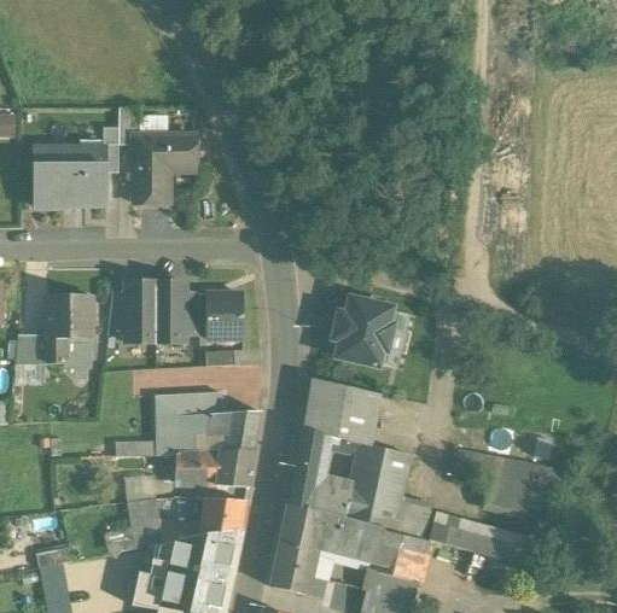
[(140,133),(140,106),(118,106),(118,141),(118,142),(134,142),(134,133),(140,133)]
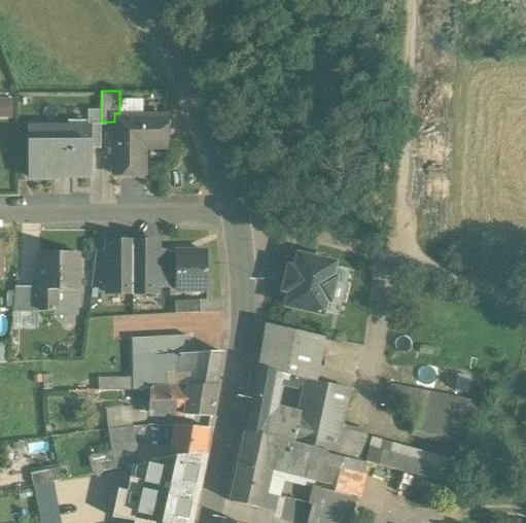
[(31,105),(15,105),(16,117),(31,117),(31,105)]
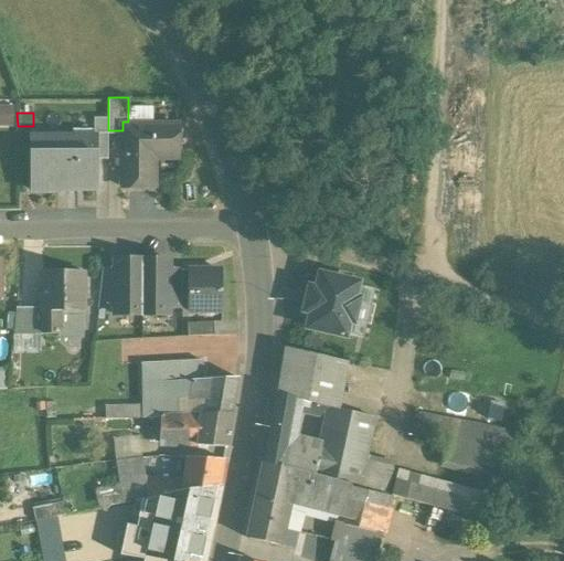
[(128,122),(123,122),(123,130),(123,183),(156,183),(156,155),(179,155),(179,122),(128,122)]
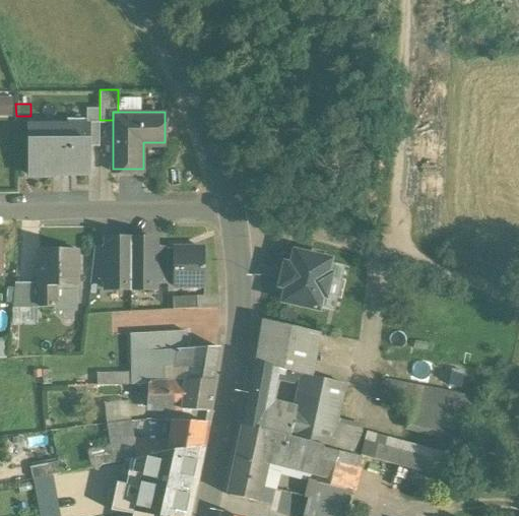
[(100,119),(87,119),(87,124),(88,124),(88,143),(100,143),(100,120),(100,119)]
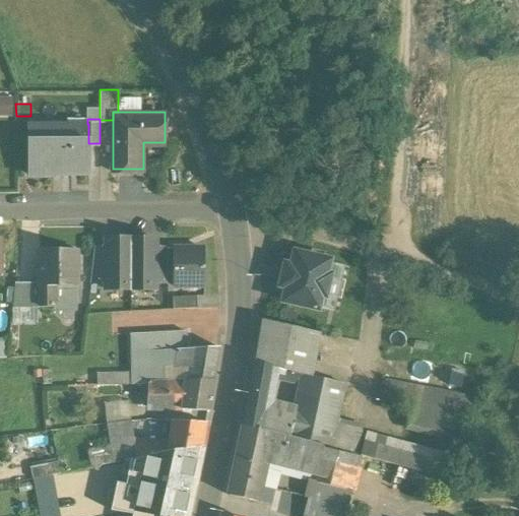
[(87,124),(51,124),(51,129),(34,129),(34,124),(31,124),(31,173),(53,172),(53,170),(88,169),(88,143),(88,124),(87,124)]
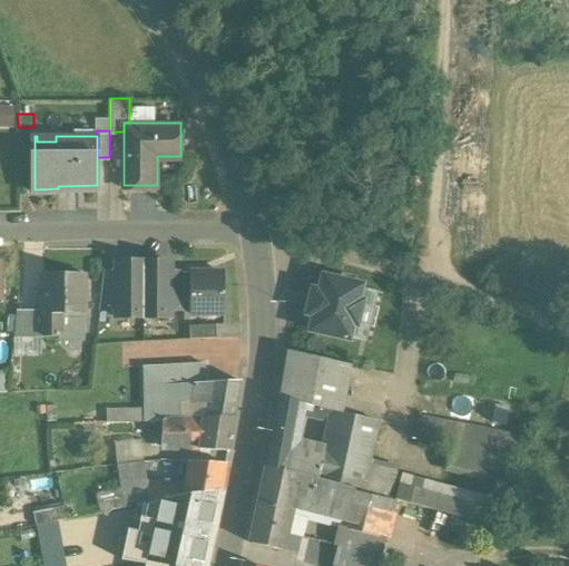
[(144,259),(118,259),(118,271),(117,271),(117,308),(117,314),(144,314),(144,259)]
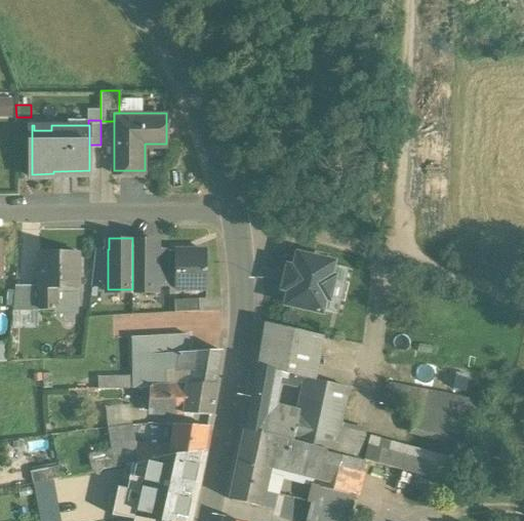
[(157,238),(132,238),(132,289),(157,289),(157,283),(157,249),(157,238)]
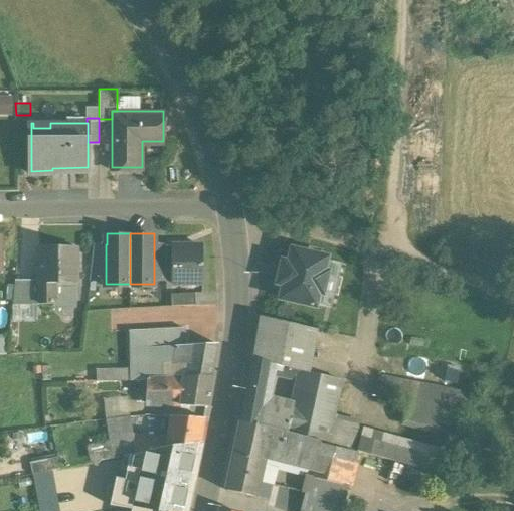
[(202,243),(172,243),(171,264),(171,281),(202,280),(202,243)]
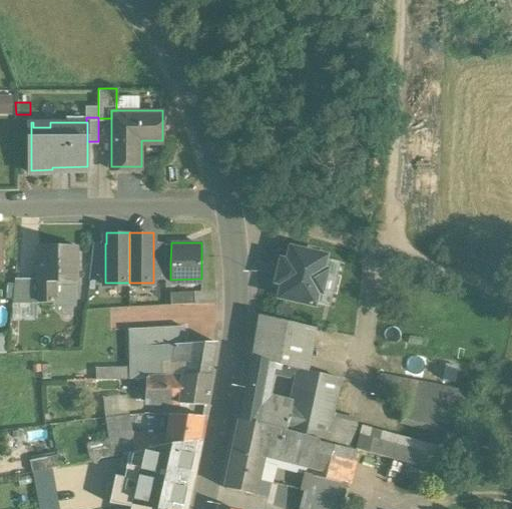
[(105,243),(93,243),(89,276),(105,277),(105,243)]
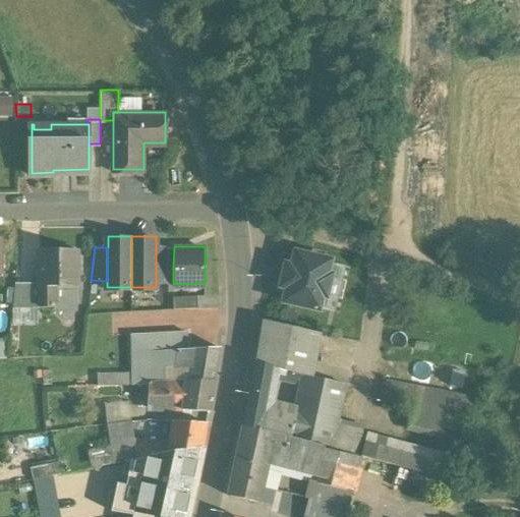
[(168,247),(156,247),(156,281),(168,281),(168,272),(168,267),(168,247)]
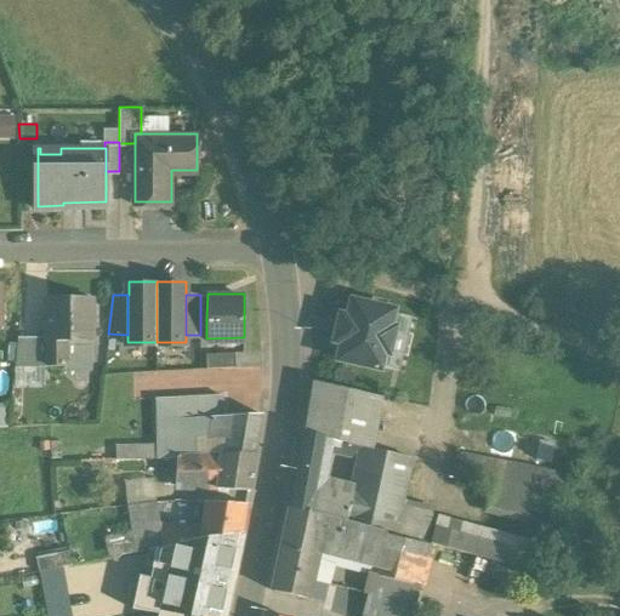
[(92,296),(49,296),(47,315),(40,315),(40,328),(47,328),(47,336),(47,340),(49,340),(47,364),(64,364),(66,340),(92,340),(92,296)]
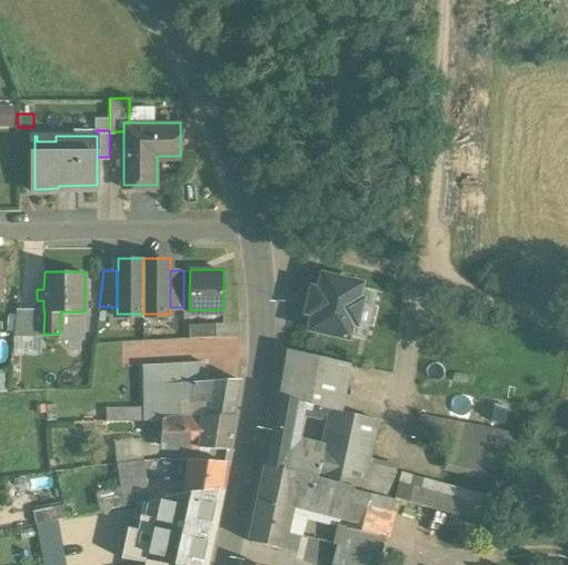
[(359,284),(324,275),(320,290),(314,288),(309,309),(316,310),(312,326),(347,334),(351,318),(355,319),(360,299),(356,298),(359,284)]
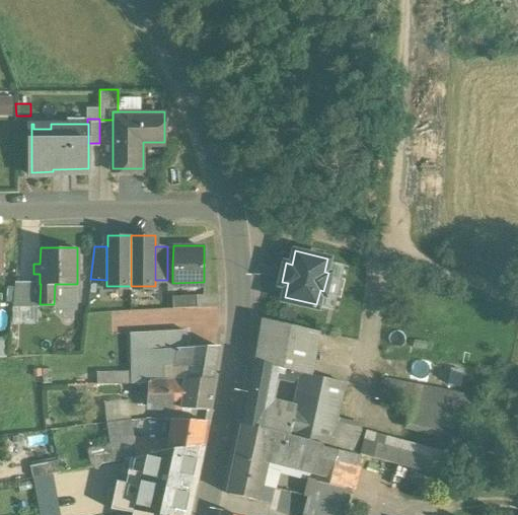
[(30,280),(15,280),(13,304),(30,304),(30,280)]
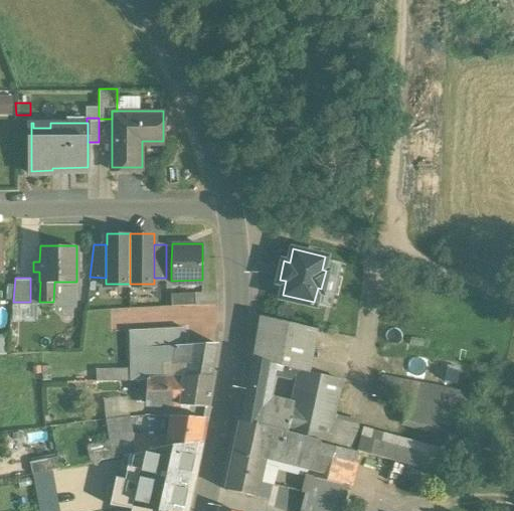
[(39,279),(30,278),(30,302),(37,302),(39,302),(40,282),(39,282),(39,279)]
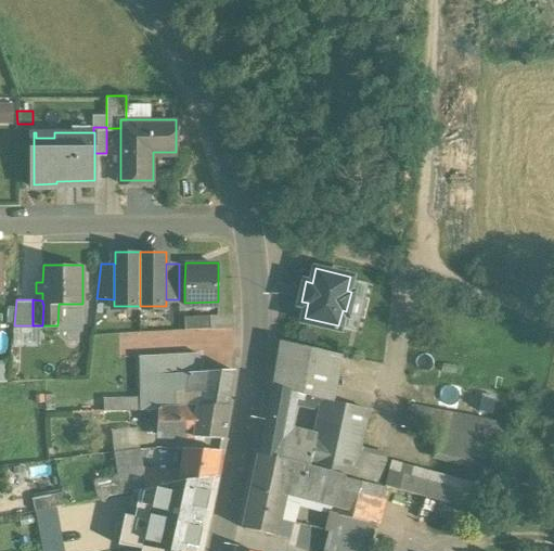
[(82,304),(59,304),(58,325),(82,325),(82,304)]
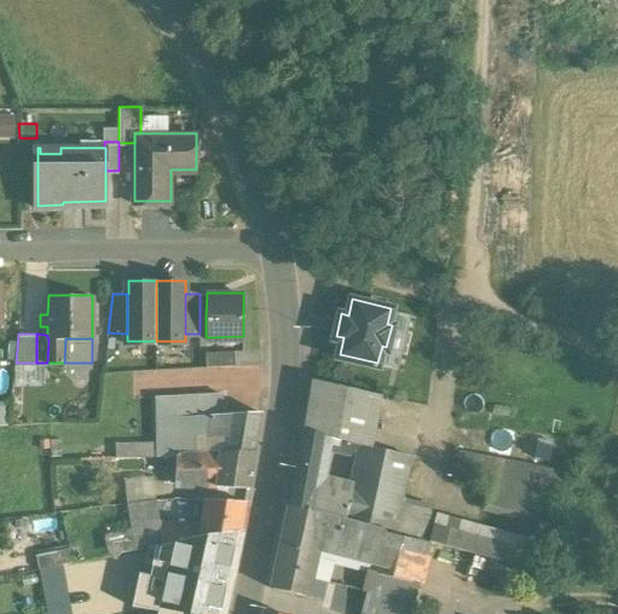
[(235,349),(206,351),(206,364),(221,364),(236,364),(235,349)]
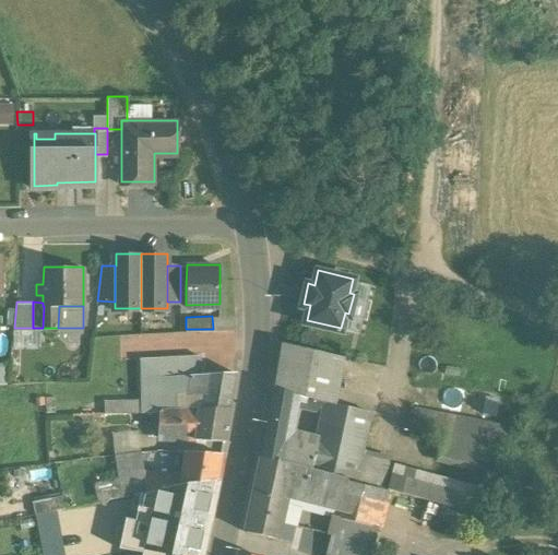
[(33,328),(14,328),(14,345),(40,345),(40,328),(33,328)]
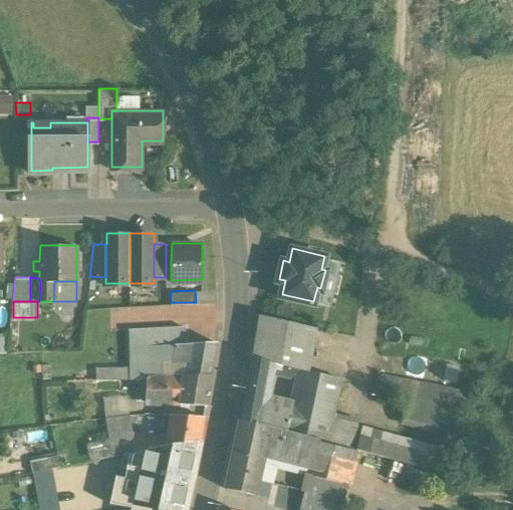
[(196,302),(184,302),(184,312),(208,312),(208,302),(196,302)]
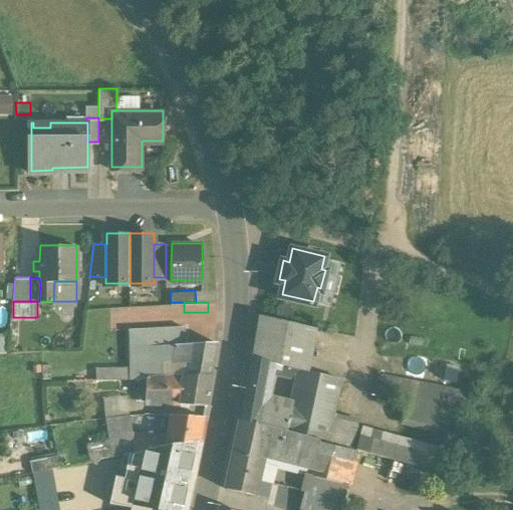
[(315,327),(258,315),(252,355),(285,365),(297,368),(308,370),(315,327)]
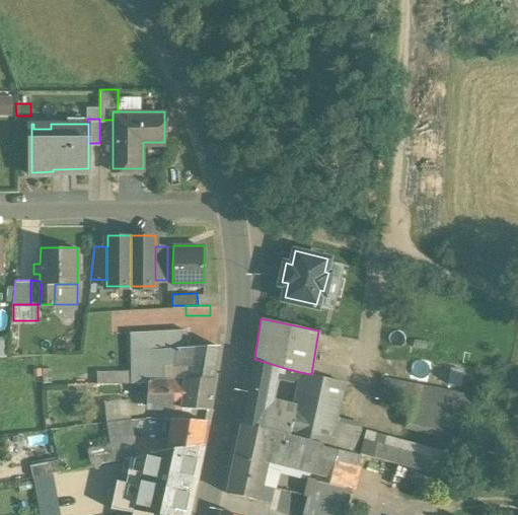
[(188,329),(131,332),(132,370),(132,381),(136,380),(185,378),(214,377),(219,344),(188,346),(188,329)]
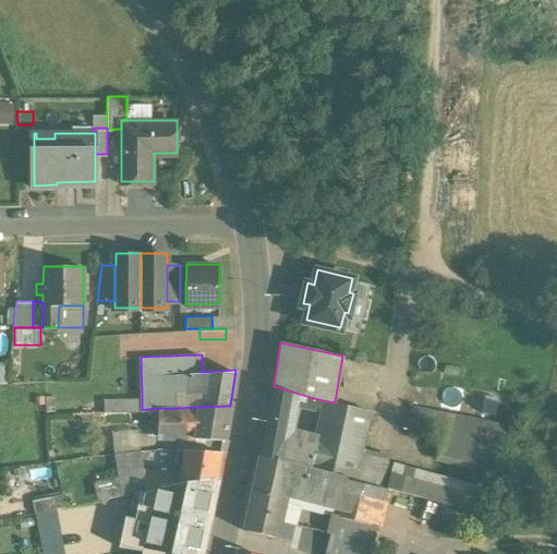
[(56,395),(46,395),(47,410),(56,410),(56,395)]
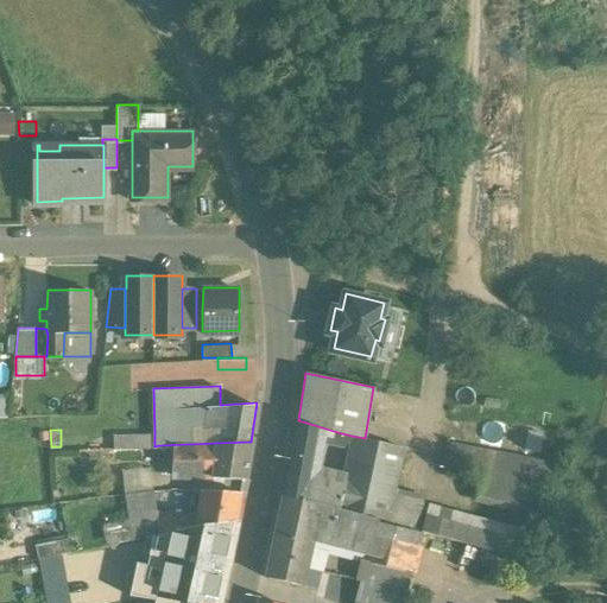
[(155,433),(114,436),(114,448),(155,446),(155,433)]
